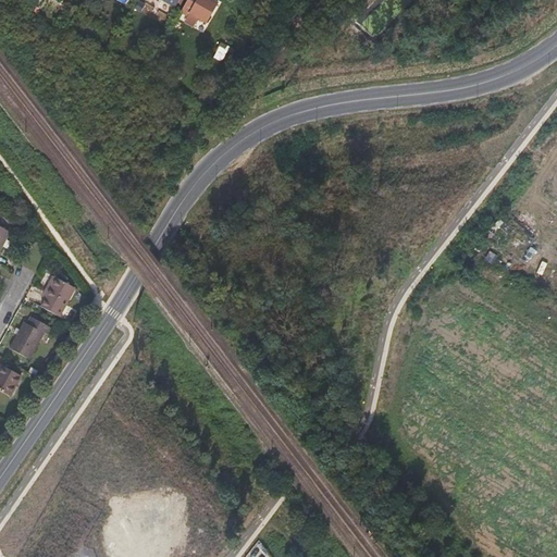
[(218,3),(211,0),(186,0),(180,12),(187,15),(188,13),(198,19),(206,23),(218,3)]
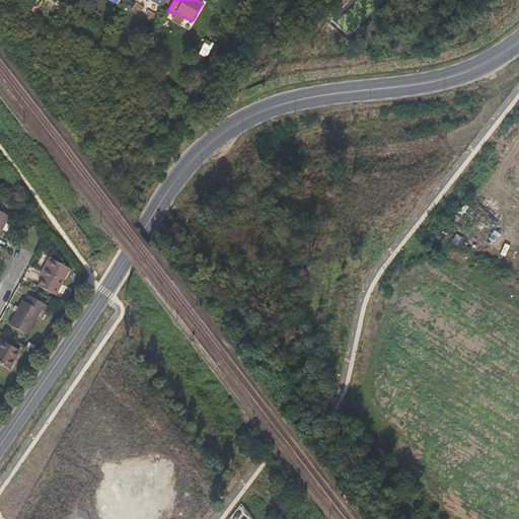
[(175,12),(174,14),(170,21),(178,26),(184,17),(175,12)]
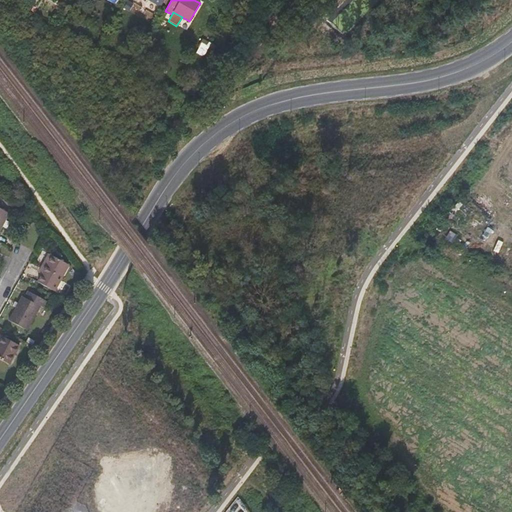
[(10,224),(5,221),(9,215),(9,214),(0,208),(0,230),(1,228),(7,230),(10,224)]
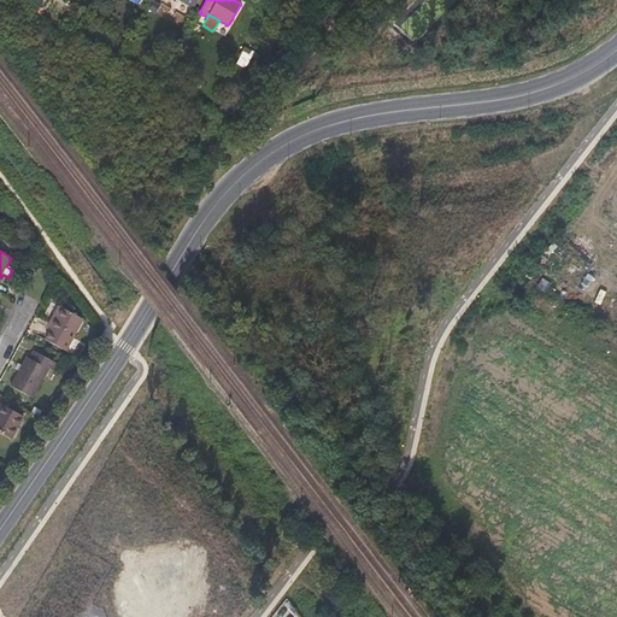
[(562,285),(566,288),(574,278),(569,275),(562,285)]
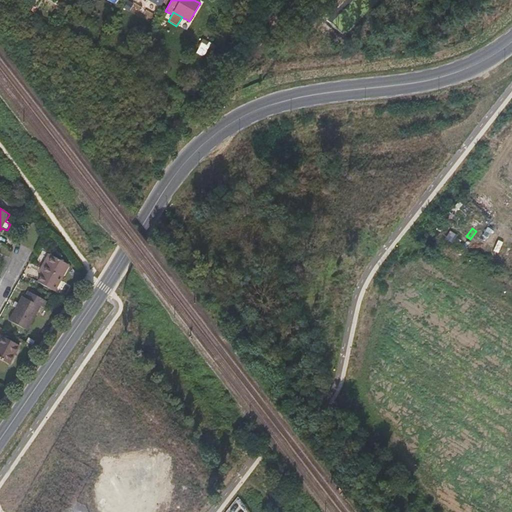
[(52,293),(67,266),(47,255),(37,273),(41,275),(36,284),(52,293)]
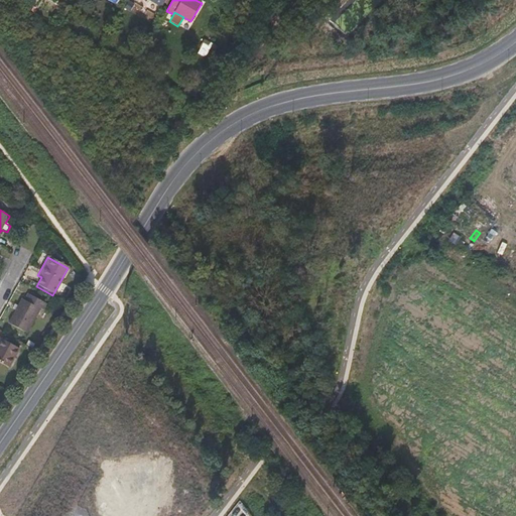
[(43,311),(47,304),(29,295),(27,294),(24,300),(22,299),(9,321),(8,325),(26,334),(39,310),(43,311)]
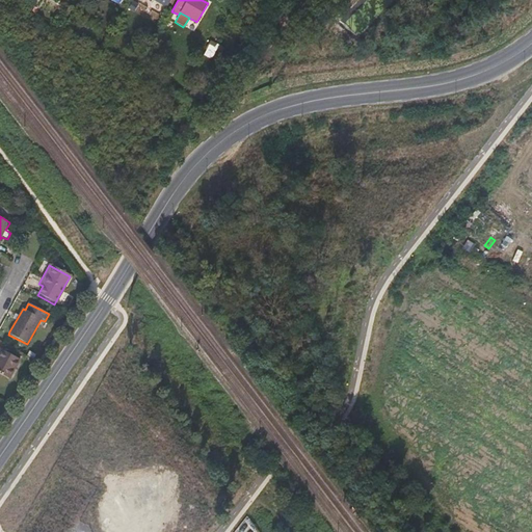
[(1,349),(0,350),(0,374),(7,379),(18,360),(1,349)]
